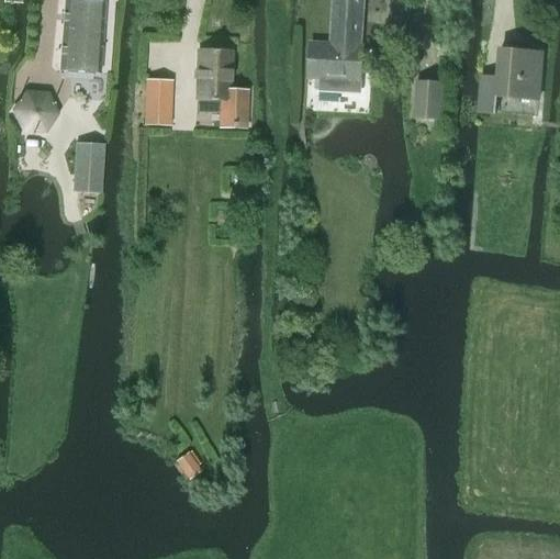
[(66,0),(62,68),(100,71),(105,0),(66,0)]
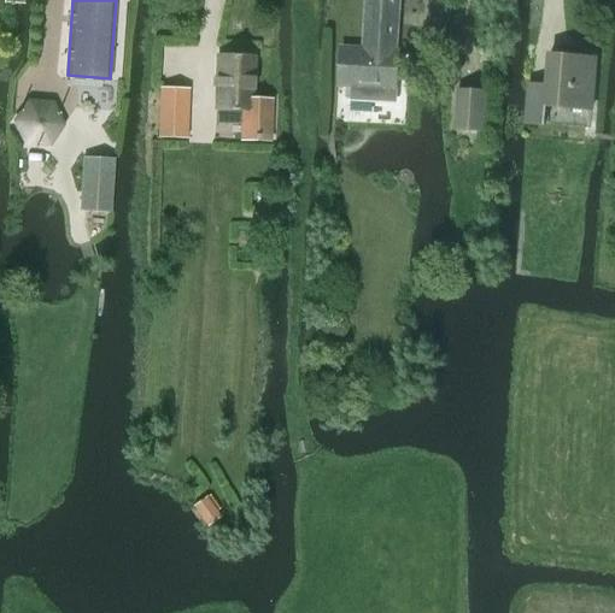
[(369,0),(368,46),(349,45),(346,80),(358,80),(357,89),(362,94),(387,96),(392,92),(393,82),(396,82),(399,0),(369,0)]
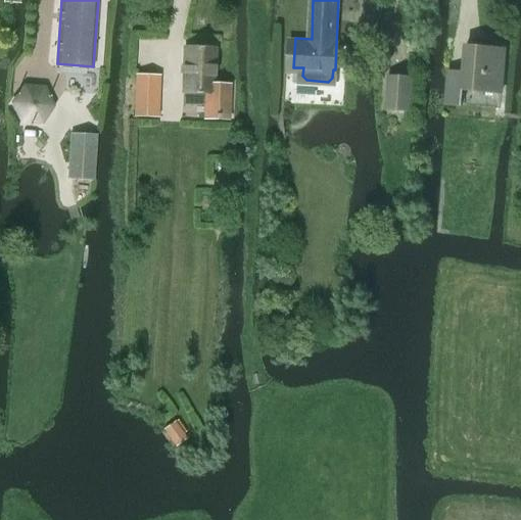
[(217,45),(186,44),(184,90),(206,91),(205,116),(231,116),(232,82),(216,82),(217,45)]
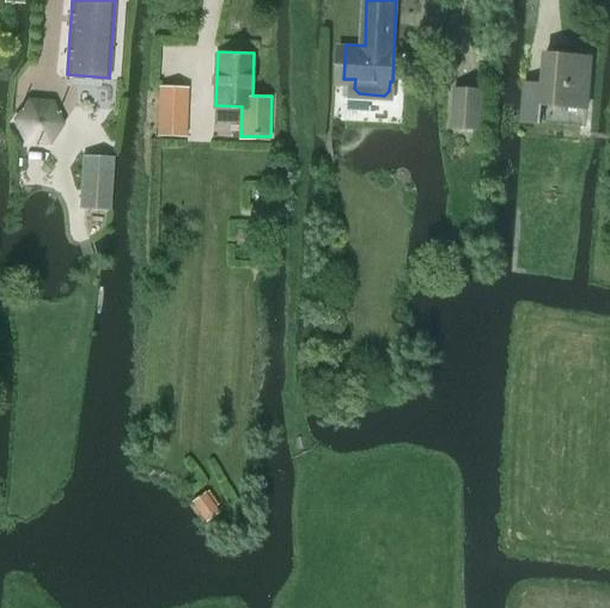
[(528,81),(524,118),(543,120),(546,102),(590,105),(593,55),(548,51),(546,83),(528,81)]
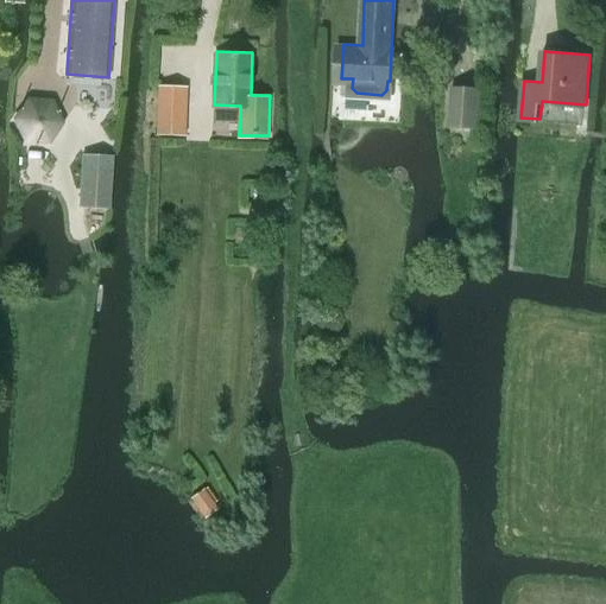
[(159,83),(158,109),(188,110),(189,83),(159,83)]
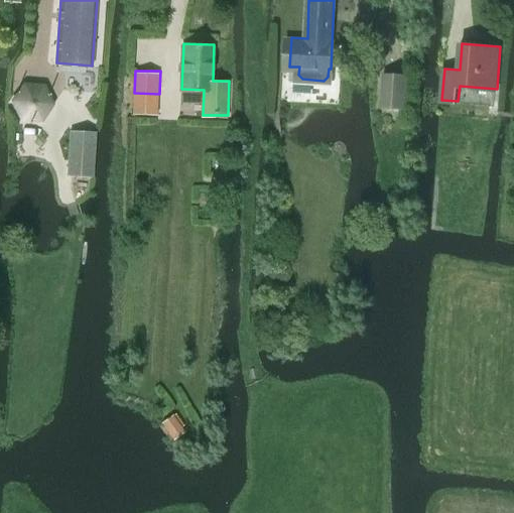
[(408,74),(384,73),(382,105),(406,106),(408,74)]
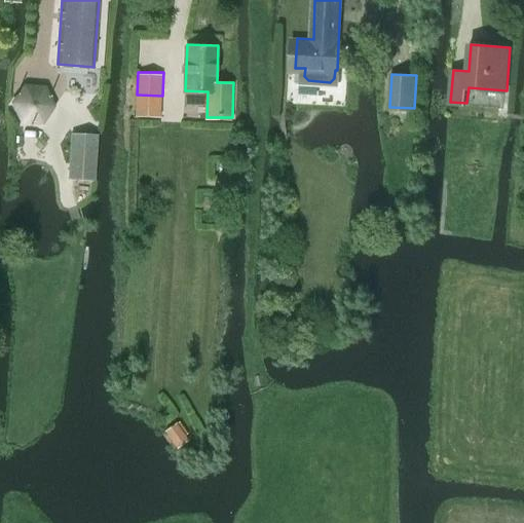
[(72,131),(69,177),(73,177),(86,178),(97,178),(99,133),(72,131)]
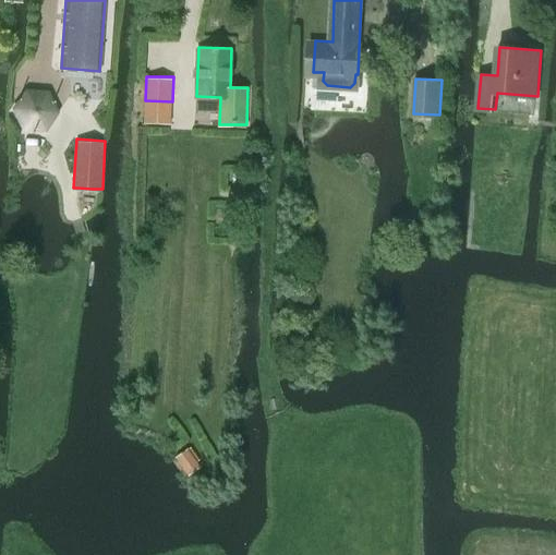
[(189,446),(176,455),(179,460),(184,467),(196,458),(189,446)]
